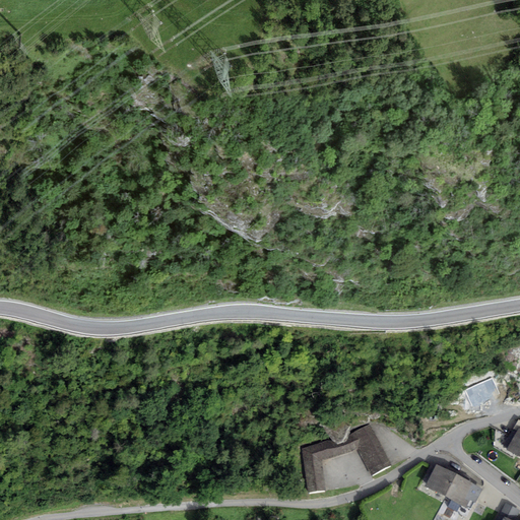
[(332,440),(302,449),(308,493),(325,491),(322,460),(358,450),(372,476),(391,466),(370,425),(350,435),(332,440)]
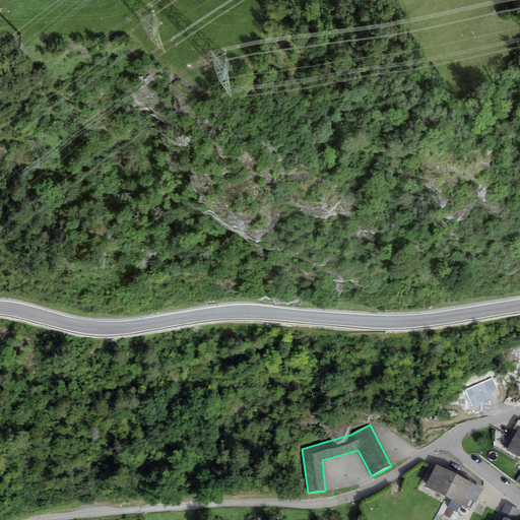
[(507,450),(519,457),(519,429),(517,432),(507,450)]
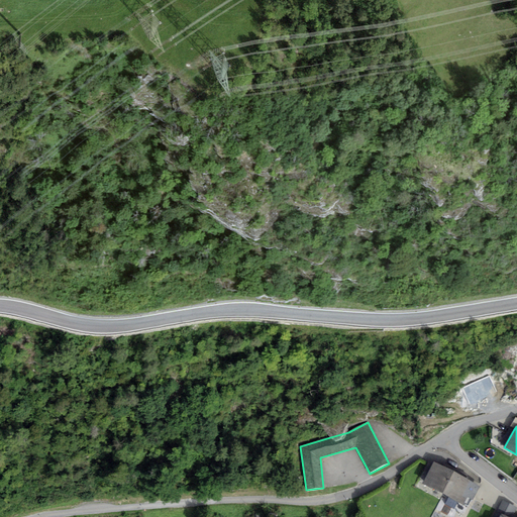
[(422,484),(442,494),(453,472),(434,461),(422,484)]
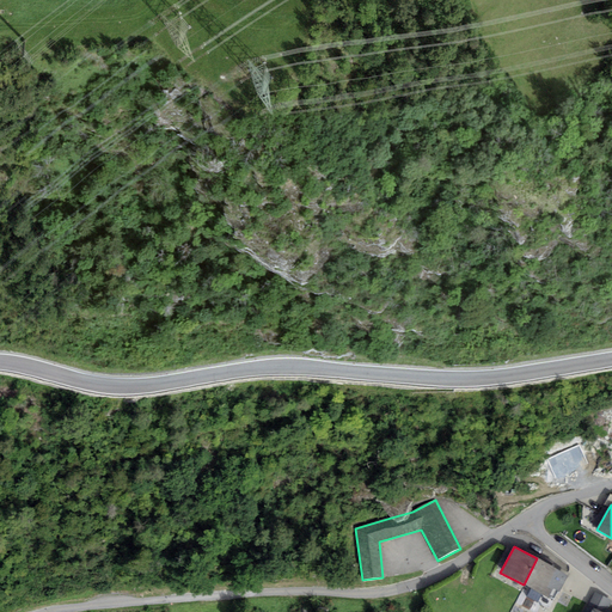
[(548,598),(552,588),(560,592),(569,575),(562,571),(537,558),(524,585),(531,589),(527,597),(537,603),(542,594),(548,598)]
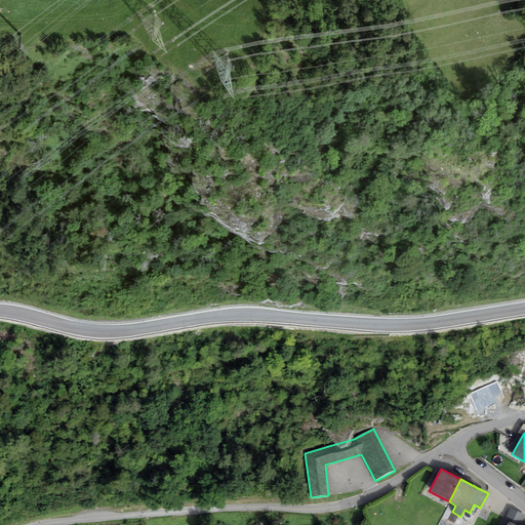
[(519,524),(524,515),(511,509),(502,524),(503,524),(507,524),(509,522),(514,524),(519,524)]
